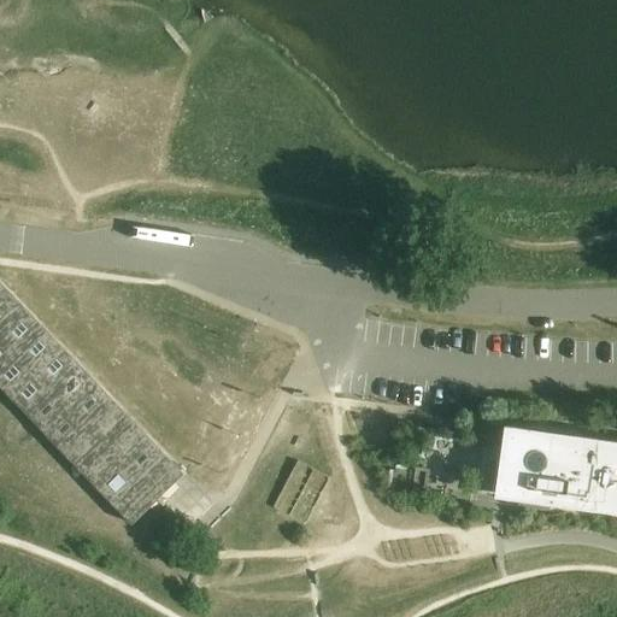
[(186,474),(0,282),(0,388),(133,526),(170,488),(186,474)]
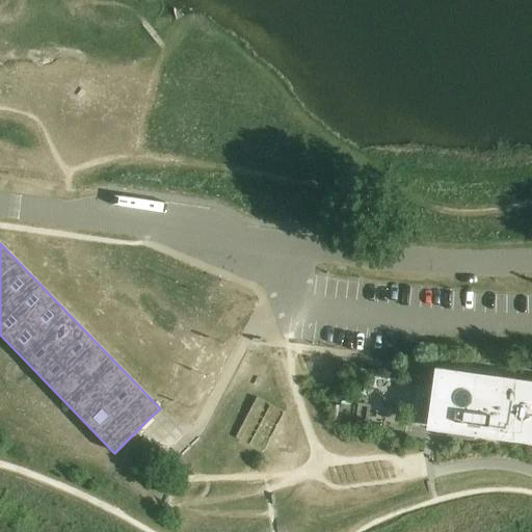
[(189,397),(214,397),(213,368),(205,369),(205,352),(189,352),(189,397)]
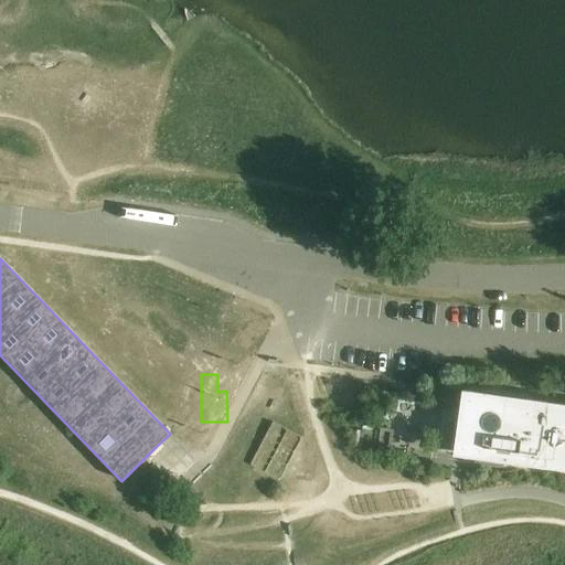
[(510,465),(564,471),(564,404),(473,392),(471,404),(465,403),(465,407),(468,408),(461,449),(511,456),(510,465)]
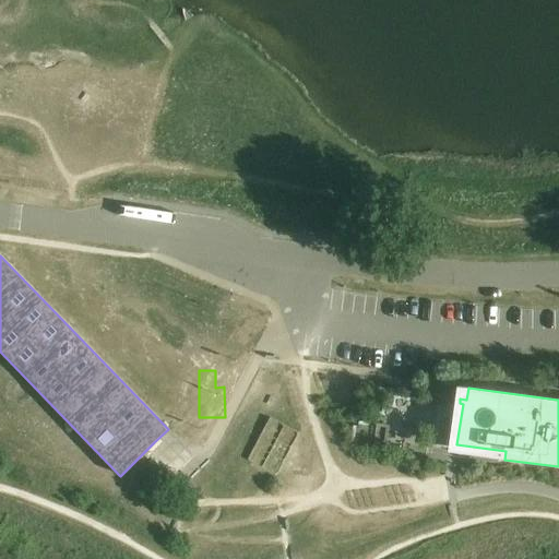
[(270,418),(248,459),(274,473),(296,432),(270,418)]
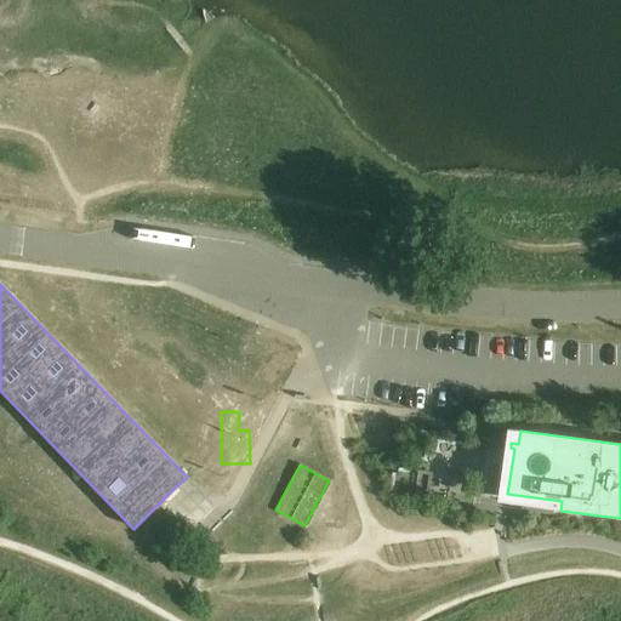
[(461,513),(460,524),(471,525),(472,513),(461,513)]
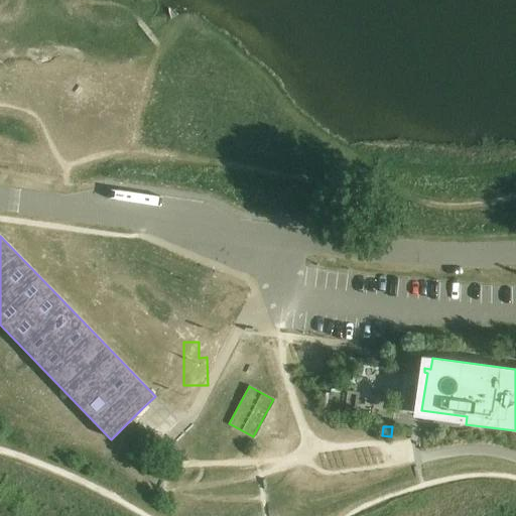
All buildings are outlined.
